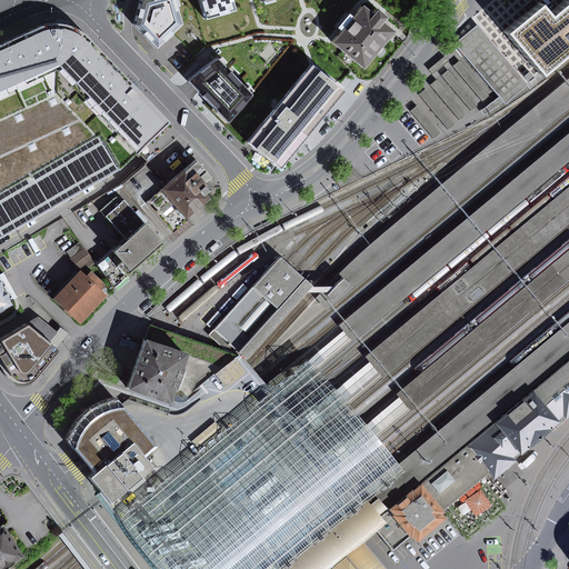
[(139,0),(133,25),(158,50),(182,28),(172,0),(139,0)]
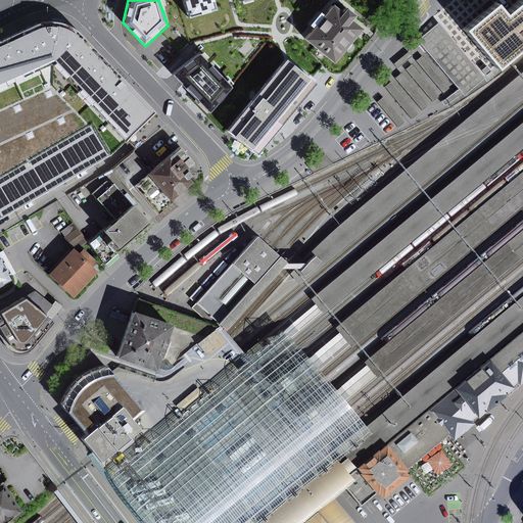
[(217,0),(190,0),(197,19),(221,12),(217,0)]
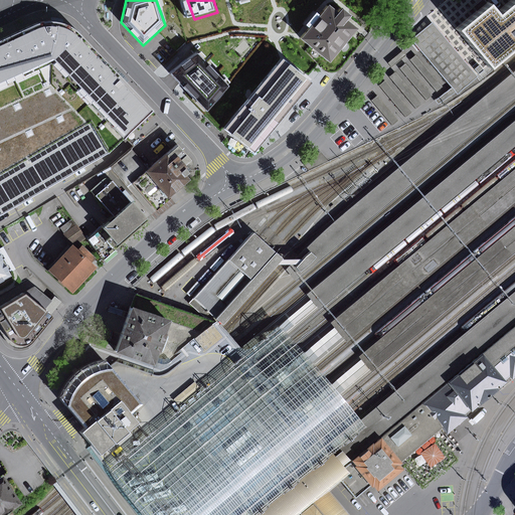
[(456,29),(487,66),(514,42),(514,0),(509,0),(495,12),(487,3),(482,7),(456,29)]
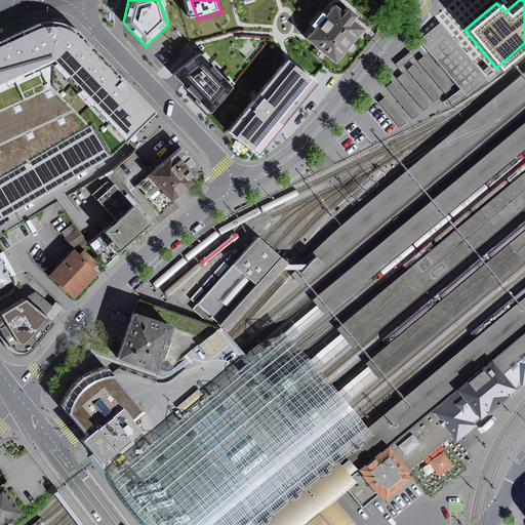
[(333,5),(306,38),(333,61),(361,28),(350,19),(354,14),(346,8),(342,12),(333,5)]
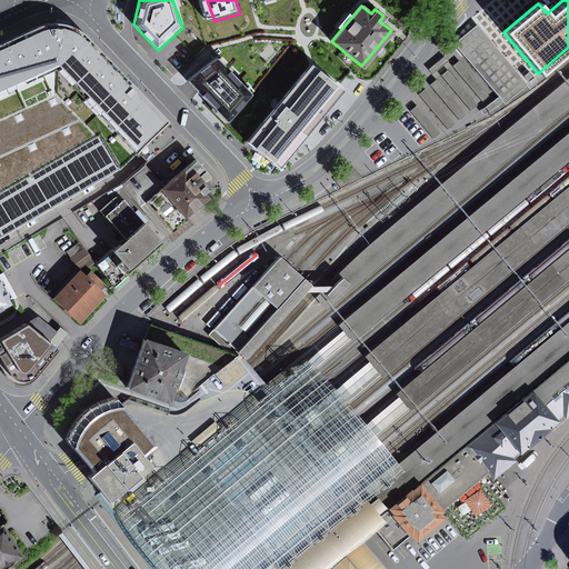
[(483,20),(459,40),(503,95),(508,99),(531,79),(483,20)]
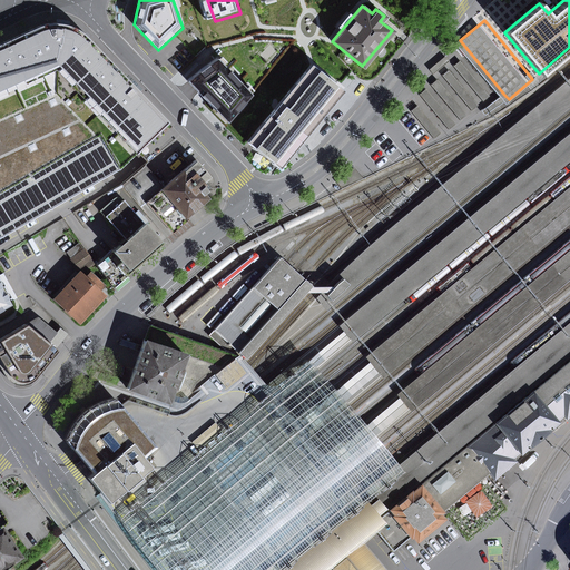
[(0,97),(59,70),(139,156),(173,124),(136,87),(85,33),(80,31),(74,28),(68,27),(62,26),(55,26),(47,27),(0,48),(0,97)]
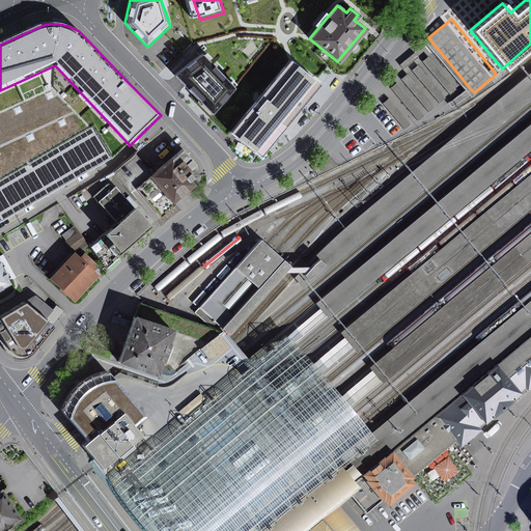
[(201,51),(175,77),(212,112),(238,86),(201,51)]
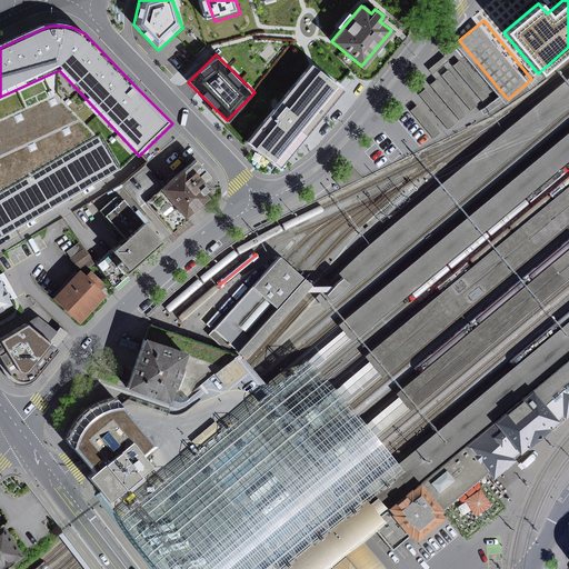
[(446,56),(431,65),(438,75),(451,67),(446,56)]
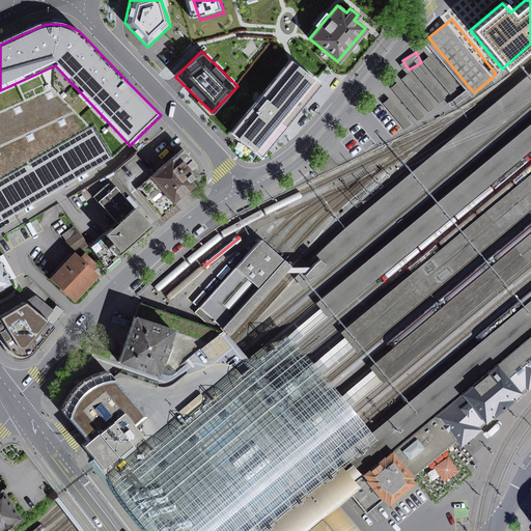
[(301,54),(270,91),(296,113),(327,76),(301,54)]
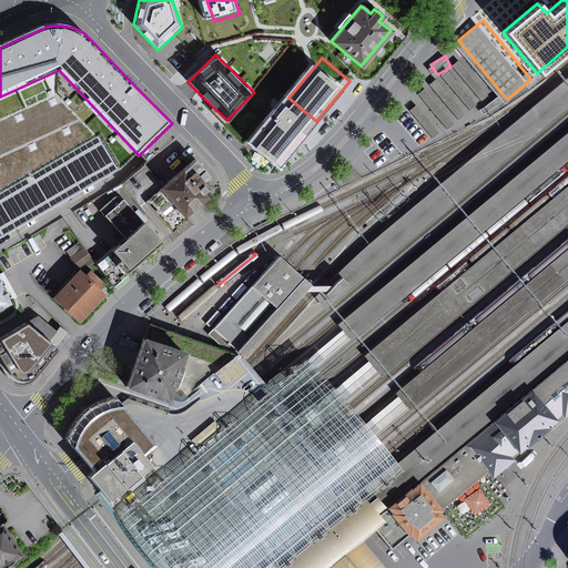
[(531,64),(525,69),(530,75),(537,70),(531,64)]
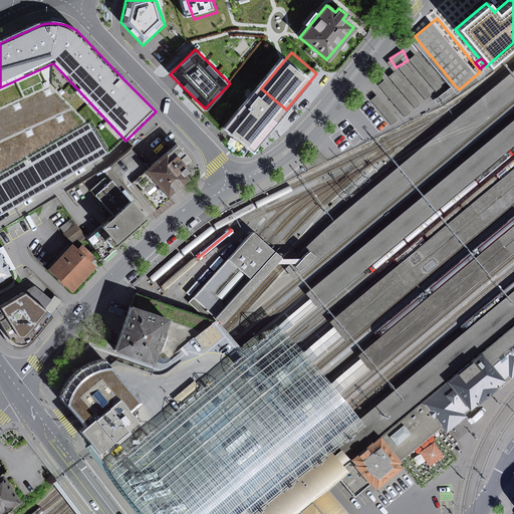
[(53,63),(0,87),(0,216),(109,154),(125,141),(53,63)]
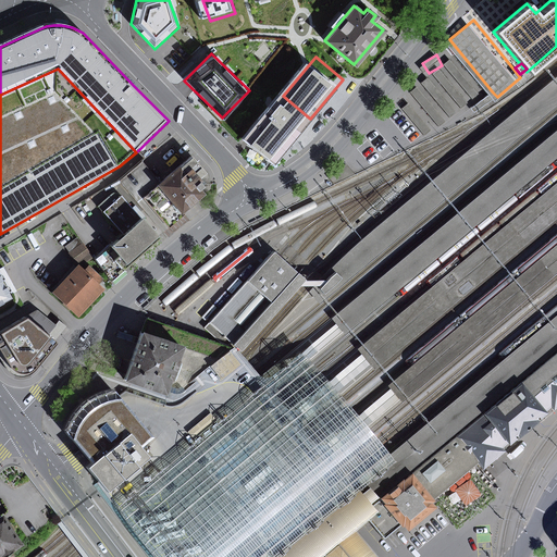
[(346,256),(332,269),(316,286),(324,296),(556,101),(556,77),(551,83),(418,194),(399,209),(378,227),(358,244),(346,256)]
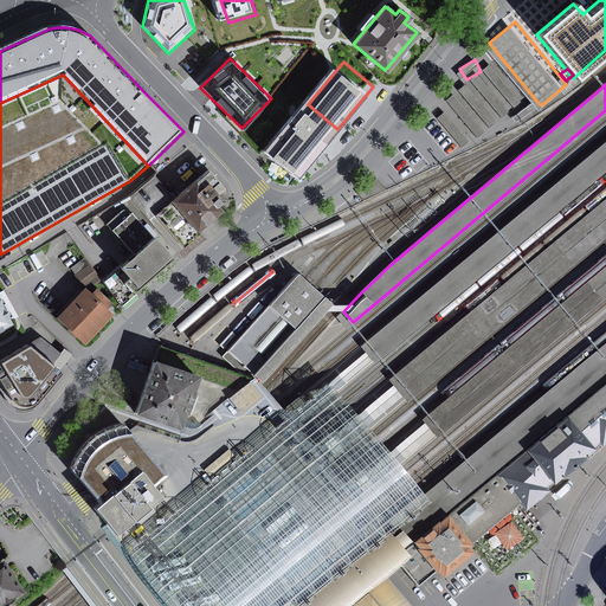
[(534,108),(530,103),(517,114),(520,116),(521,118),(534,108)]
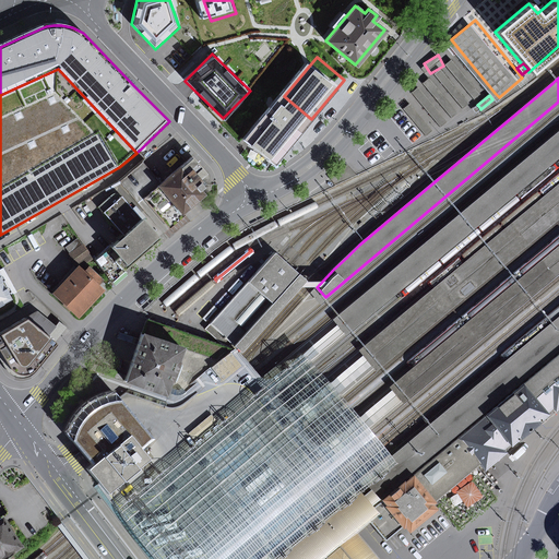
[(273,164),(311,119),(284,96),(247,141),(273,164)]
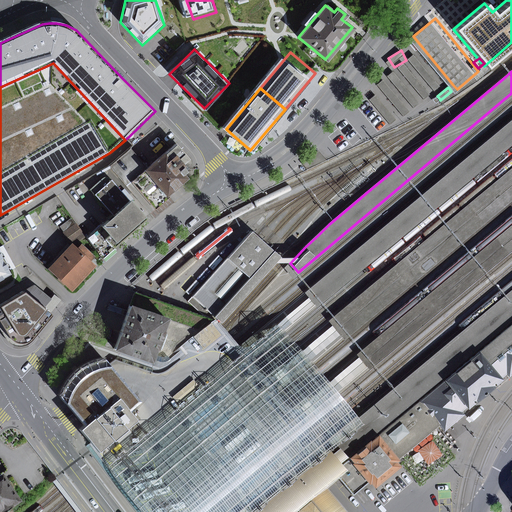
[(511,121),(400,215),(305,294),(306,296),(311,301),(314,305),(511,140),(511,121)]
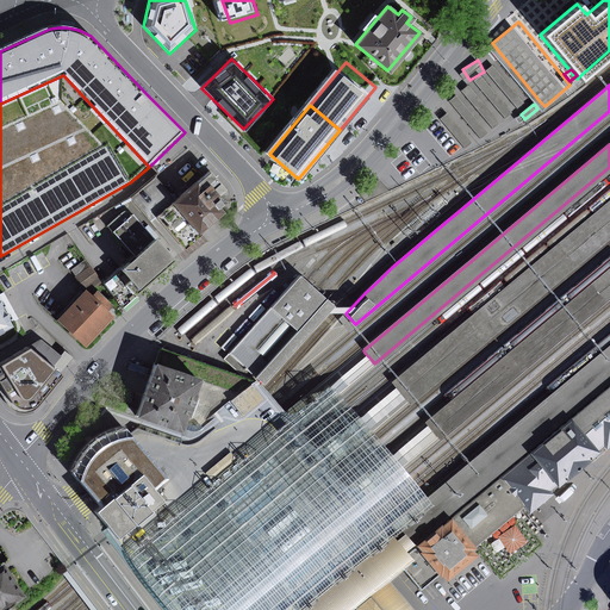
[(218,180),(213,173),(178,203),(175,204),(201,236),(228,215),(223,209),(226,206),(221,199),(223,198),(212,185),(218,180)]
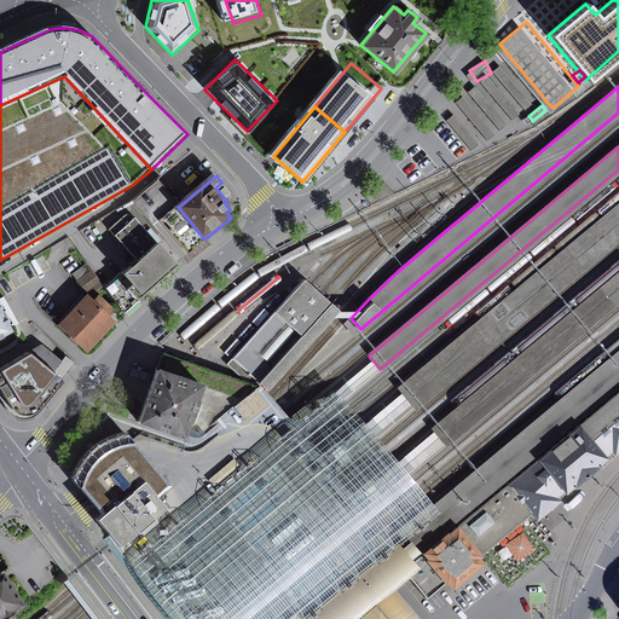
[(178,207),(180,206),(160,180),(133,202),(155,227),(178,207)]
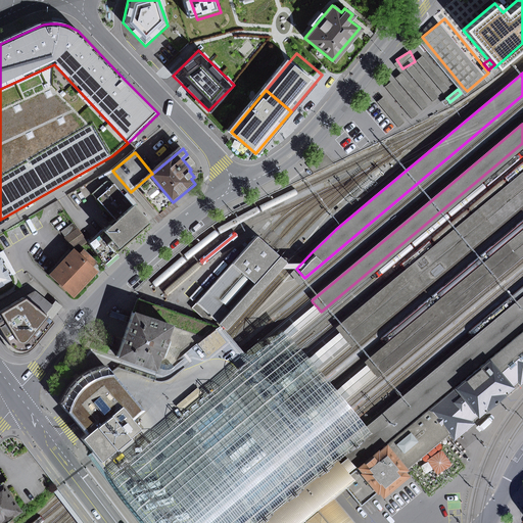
[(522,169),(337,324),(341,329),(347,336),(352,342),(522,198),(522,169)]
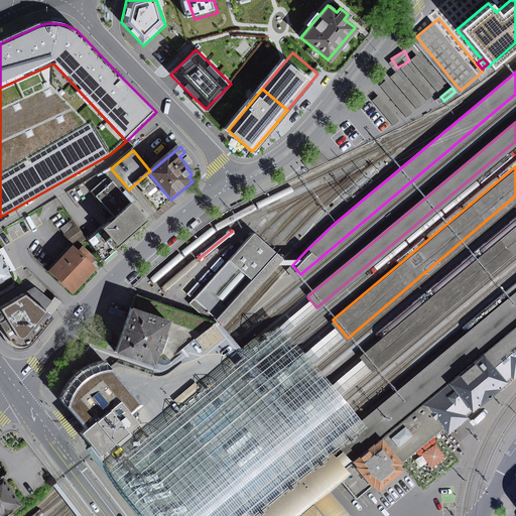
[(148,172),(129,189),(155,221),(175,205),(170,200),(148,172)]
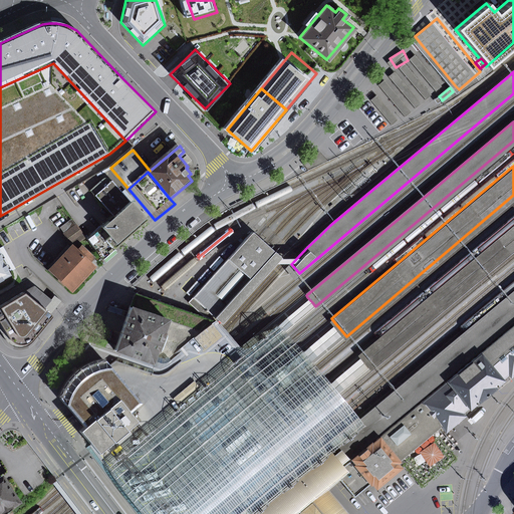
[(91,190),(115,218),(133,204),(110,179),(108,178),(106,178),(104,179),(91,190)]
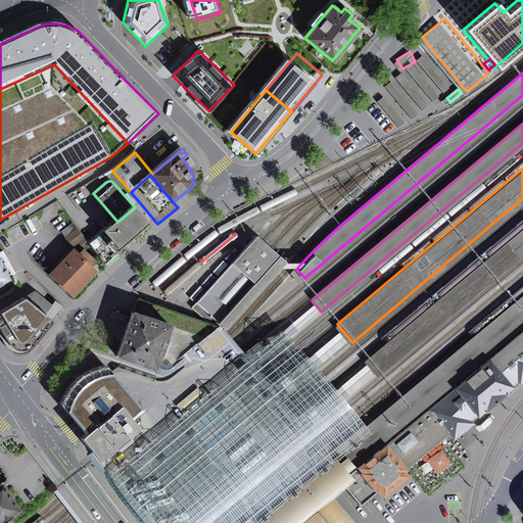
[(117,222),(90,244),(105,267),(151,225),(135,207),(117,222)]
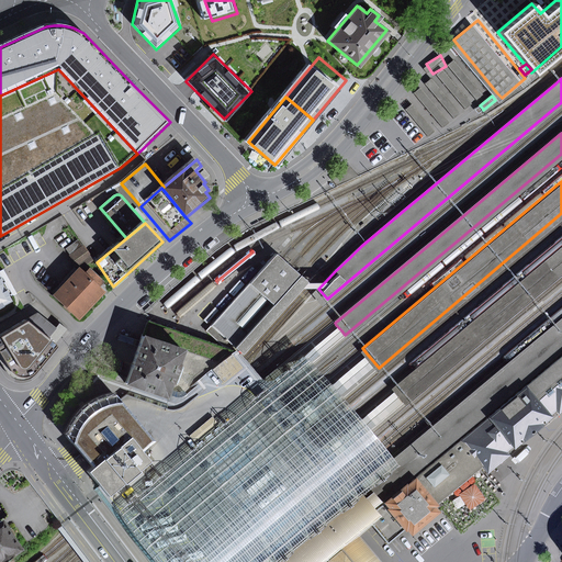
[(79,239),(65,249),(69,256),(83,246),(79,239)]
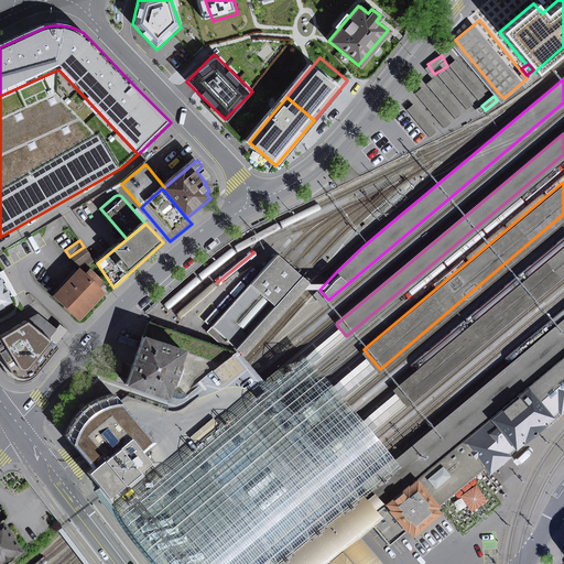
[(563,245),(394,387),(398,390),(404,399),(407,402),(563,270),(563,245)]
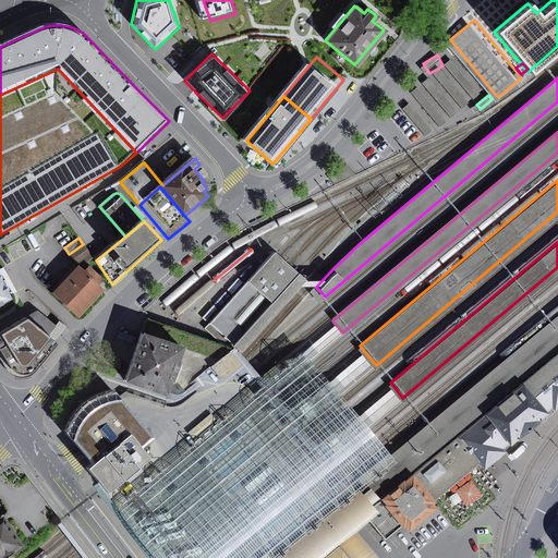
[(83,244),(69,254),(77,265),(92,255),(84,243),(83,244)]
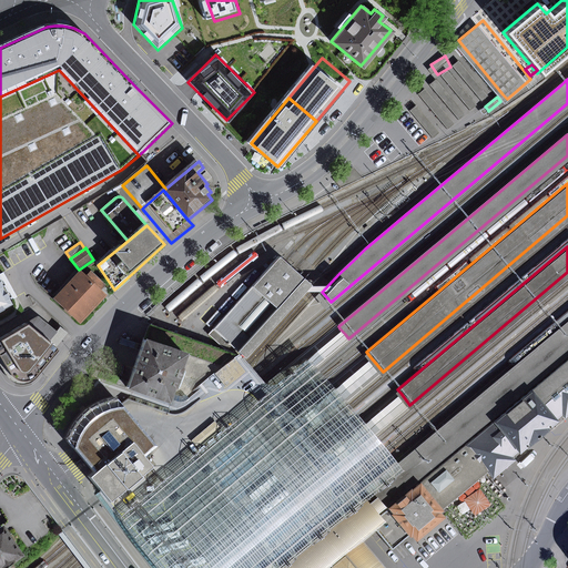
[(283,261),(277,256),(212,328),(237,353),(243,358),(310,285),(304,280),(294,271),(283,261)]
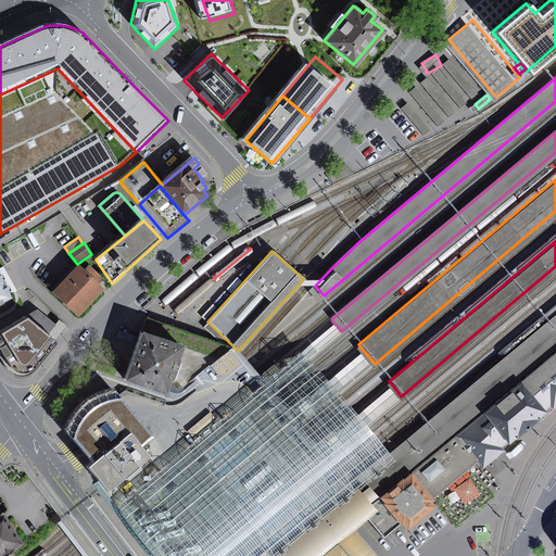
[(79,318),(105,290),(100,283),(104,279),(89,265),(85,269),(79,265),(53,293),(79,318)]
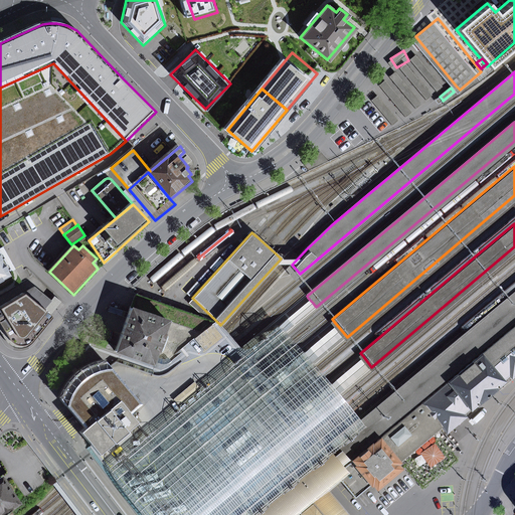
[(3,247),(0,248),(0,250),(11,272),(14,271),(15,270),(3,247)]
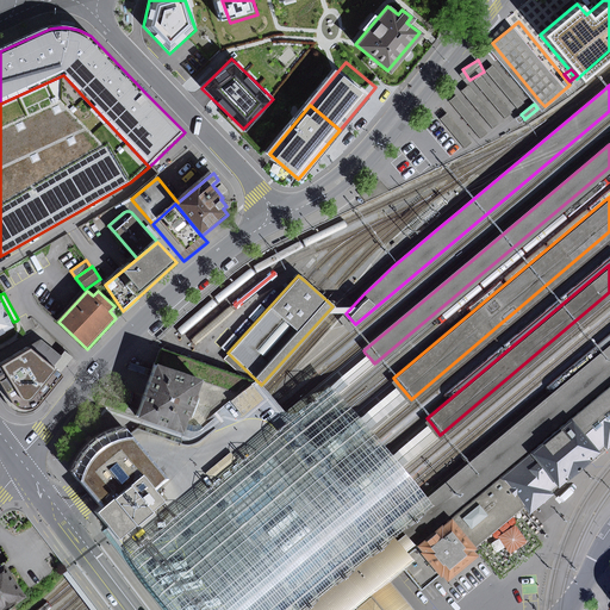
[(0,300),(0,336),(16,328),(0,300)]
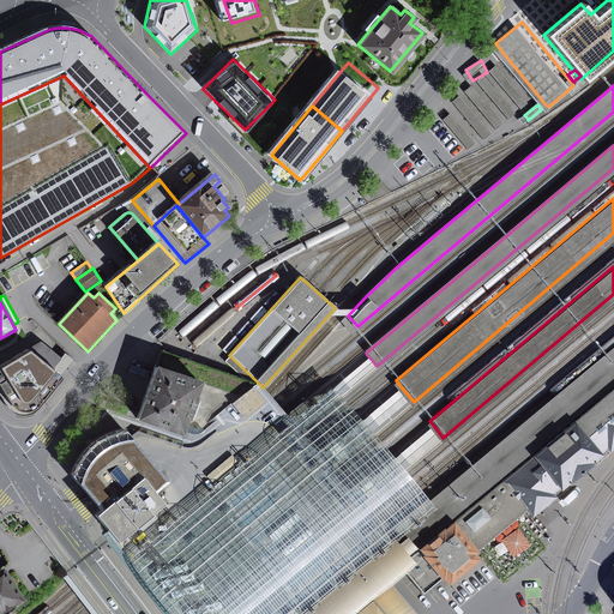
[(46,345),(34,353),(66,380),(79,365),(66,354),(61,359),(46,345)]
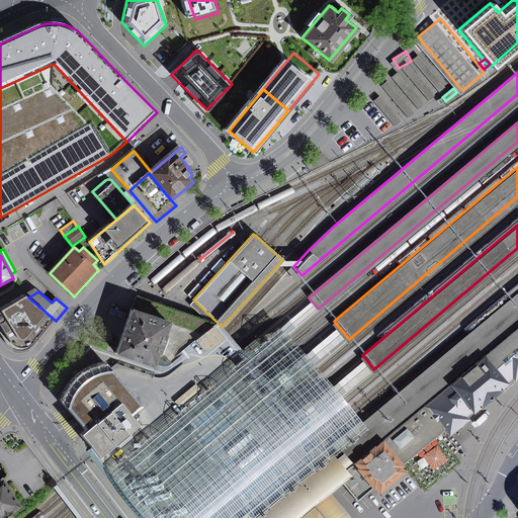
[(517,292),(332,446),(347,464),(517,322),(517,292)]
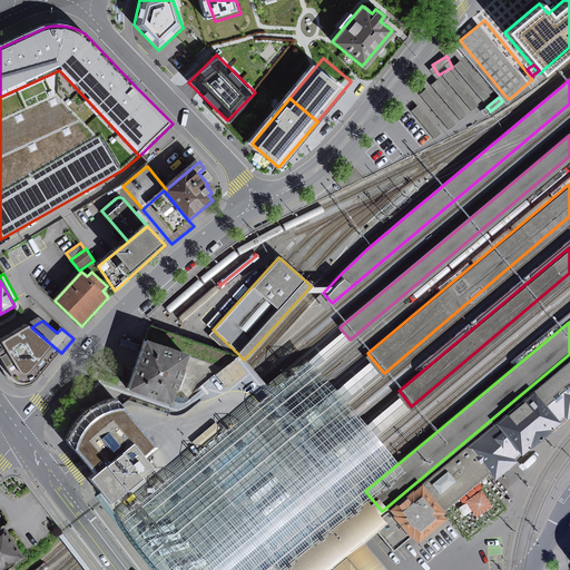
[(154,326),(149,342),(192,356),(174,406),(183,406),(190,402),(236,356),(154,326)]
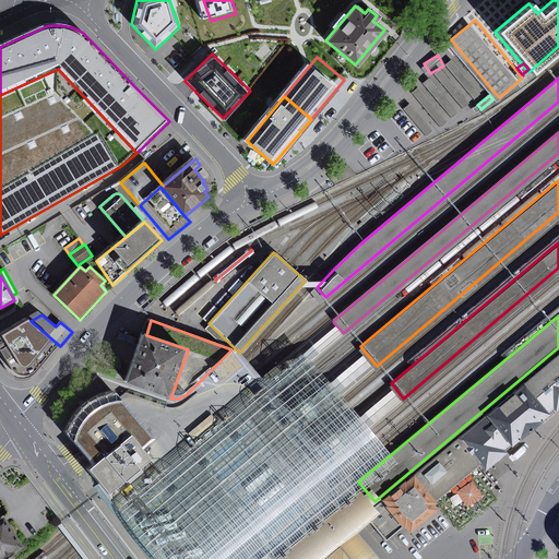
[(31,321),(0,336),(0,347),(14,370),(16,373),(20,376),(24,376),(27,377),(32,376),(35,373),(60,346),(31,321)]
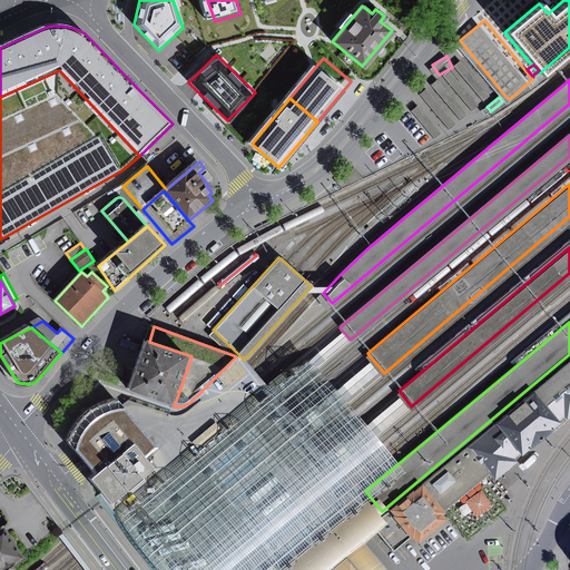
[(346,335),(341,330),(318,347),(324,354),(346,335)]
